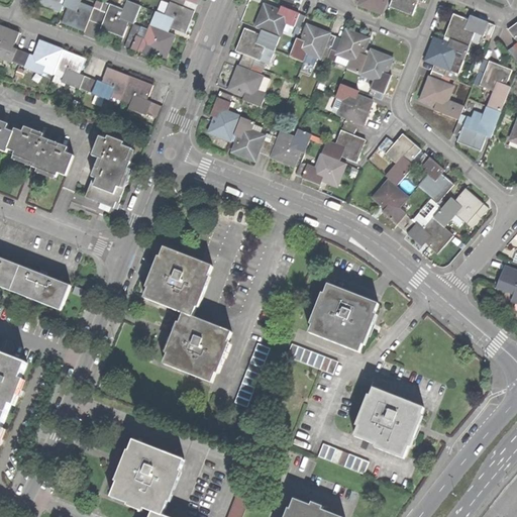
[(62,11),(64,5),(65,0),(39,0),(38,3),(62,11)]
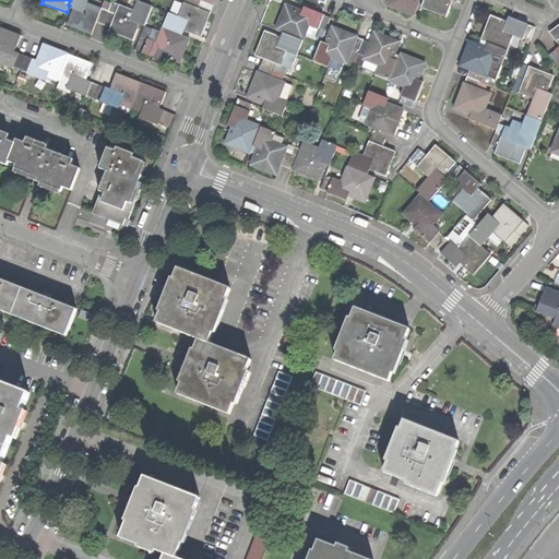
[(92,34),(96,21),(102,8),(86,2),(87,0),(70,0),(69,6),(74,7),(68,24),(79,28),(92,34)]
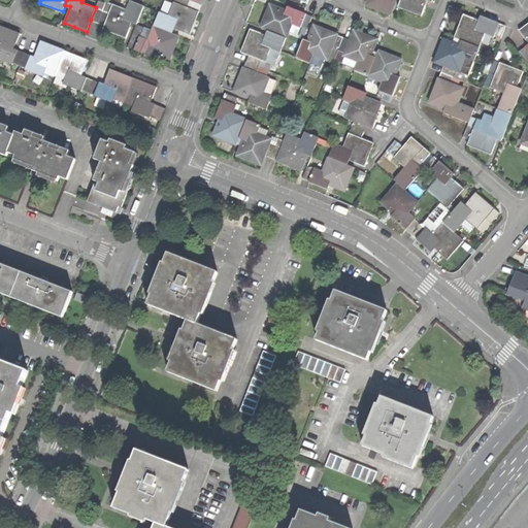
[(113,32),(127,37),(132,22),(137,24),(144,5),(131,0),(130,0),(127,8),(112,3),(109,12),(104,25),(103,28),(113,32)]
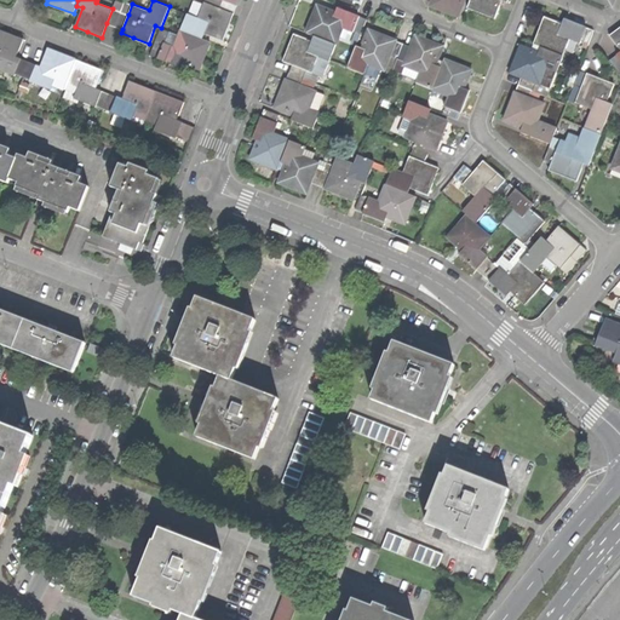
[(236,5),(224,0),(222,0),(219,7),(234,12),(236,5)]
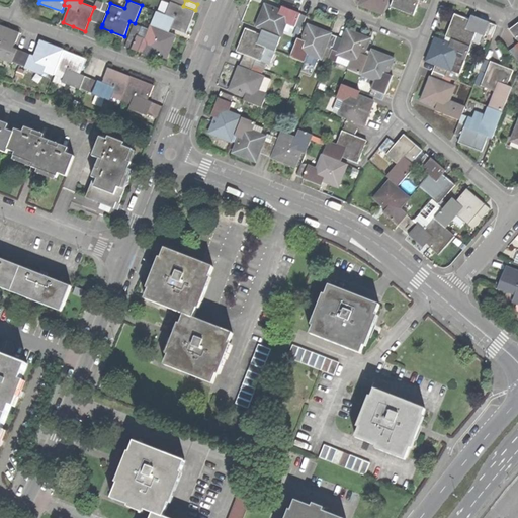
[(362,0),(362,2),(360,6),(371,10),(384,14),(390,0),(391,0),(395,1),(395,0),(362,0)]
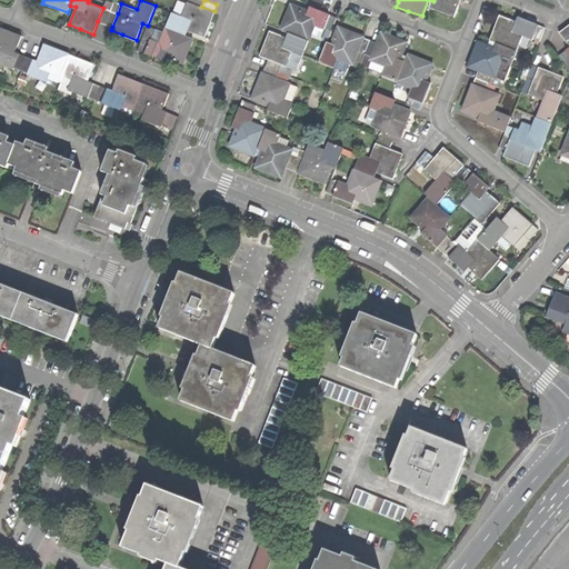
[(433,0),(433,1),(431,8),(456,17),(462,1),(466,2),(467,0),(433,0)]
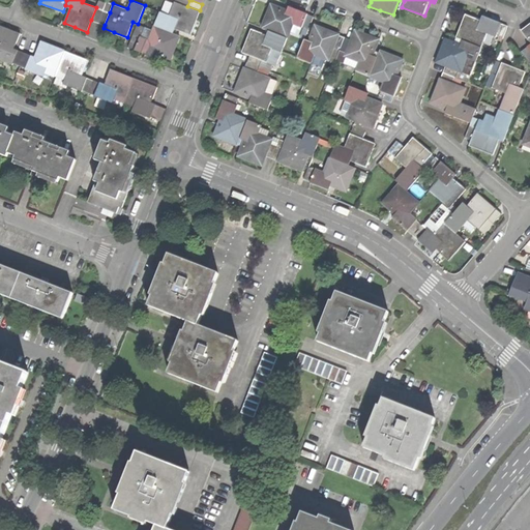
[(195,23),(200,10),(187,6),(174,1),(169,16),(159,11),(154,26),(173,33),(175,28),(190,34),(195,23)]
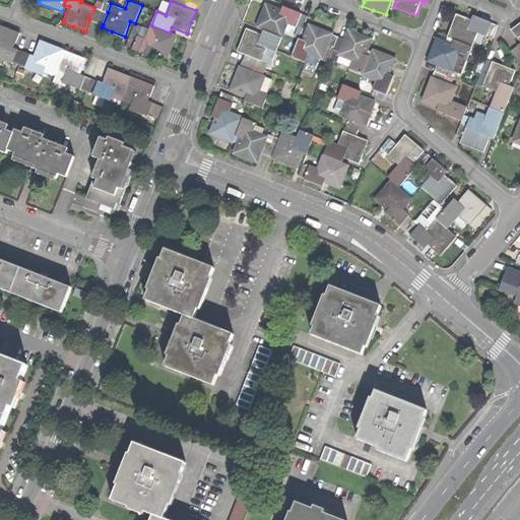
[(265,31),(283,38),(287,27),(296,30),(301,18),(303,13),(284,6),(282,10),(267,5),(263,17),(259,28),(265,31)]
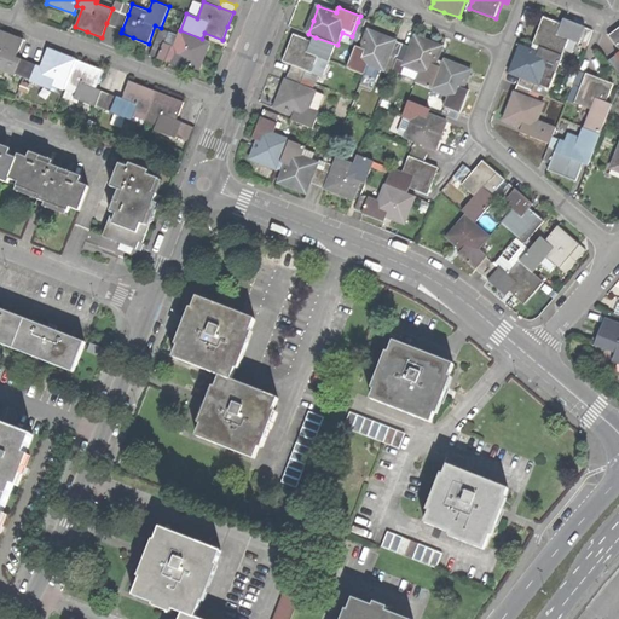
[(106,23),(115,27),(121,11),(113,9),(106,23)]
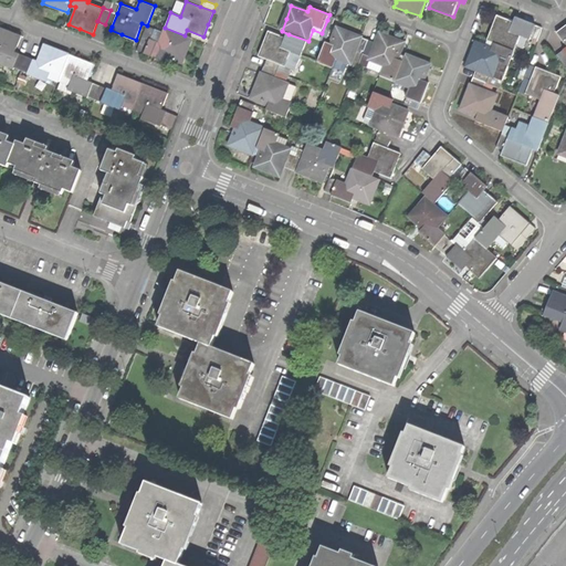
[(105,24),(112,27),(117,13),(111,10),(105,24)]
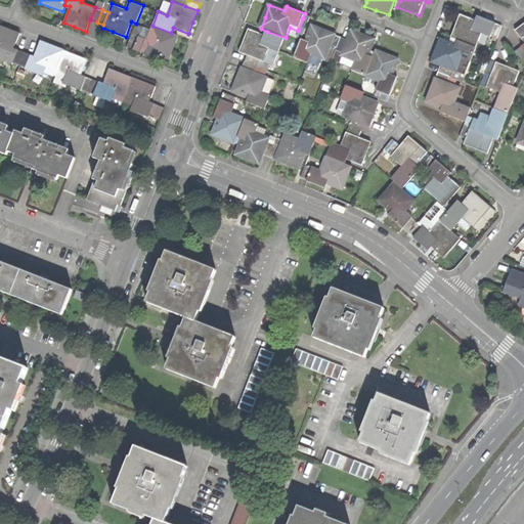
[(459,41),(478,48),(483,34),(492,37),(492,36),(497,24),(479,16),(477,20),(462,14),(456,27),(452,38),(459,41)]
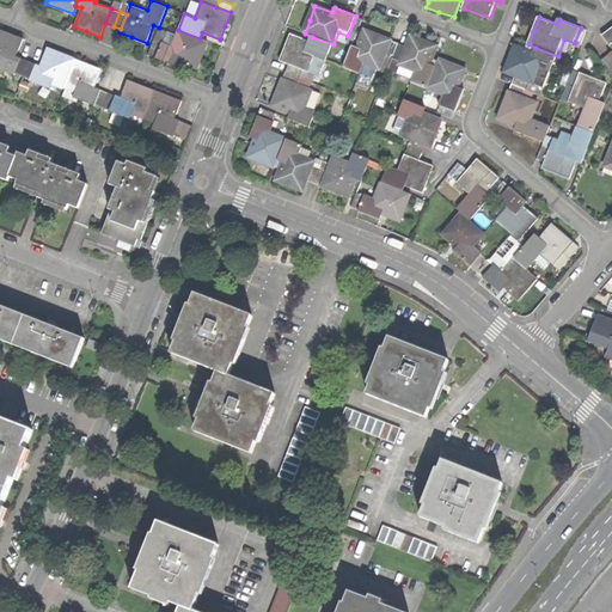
[(362,24),(354,22),(348,36),(356,40),(362,24)]
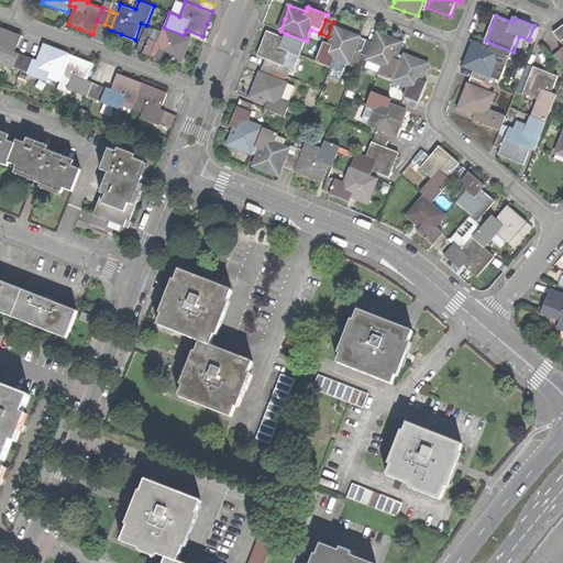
[(541,28),(534,25),(529,39),(537,41),(541,28)]
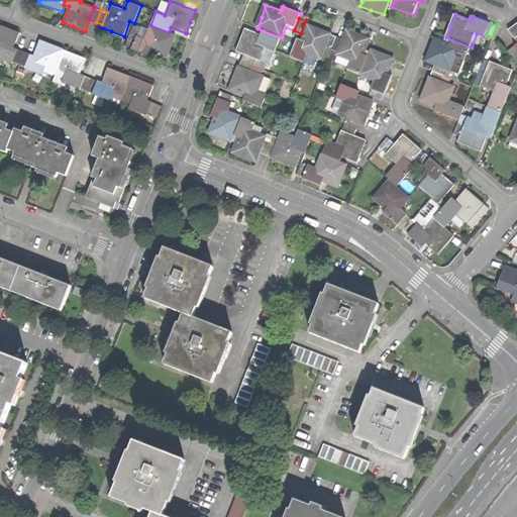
[(7,28),(0,25),(0,59),(13,64),(13,62),(18,50),(13,48),(19,32),(7,28)]
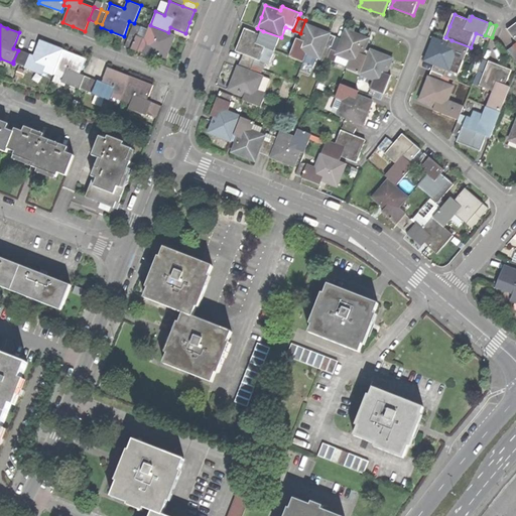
[(175,34),(168,32),(150,25),(145,38),(137,35),(136,36),(132,48),(140,52),(149,55),(151,51),(166,57),(175,34)]
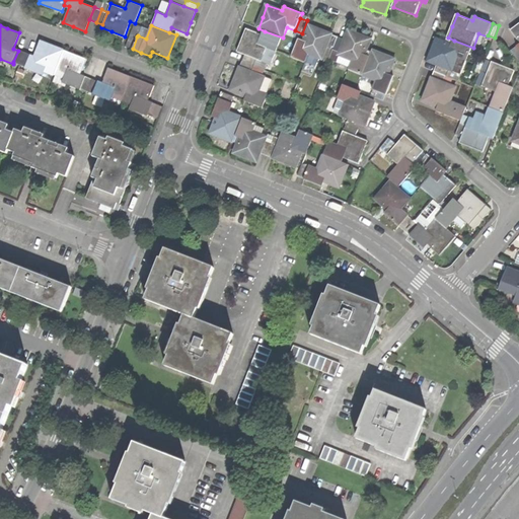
[(324,59),(328,48),(334,34),(320,30),(309,25),(304,41),(299,40),(292,58),(307,64),(311,54),(324,59)]
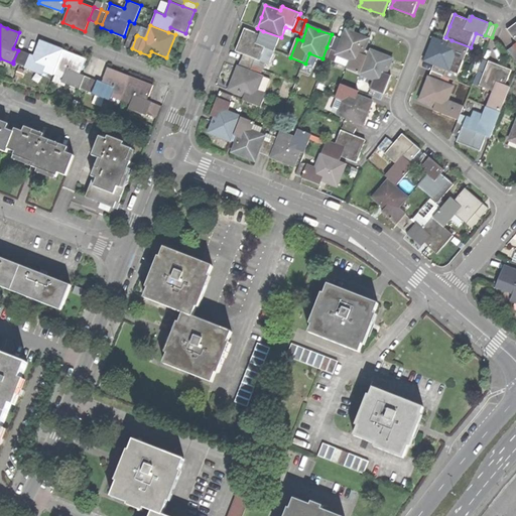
[(276,50),(281,37),(263,31),(262,34),(246,28),(243,38),(238,51),(244,54),(257,58),(262,60),(267,46),(276,50)]
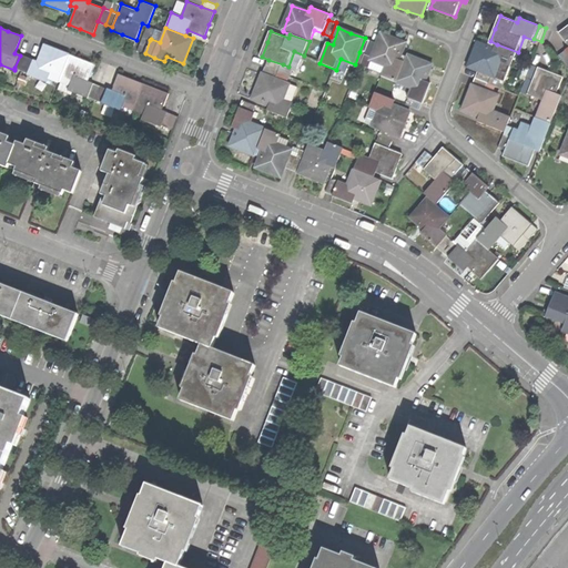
[(383,77),(398,82),(406,62),(401,60),(407,43),(396,39),(382,34),(378,43),(373,58),(372,60),(387,66),(383,77)]
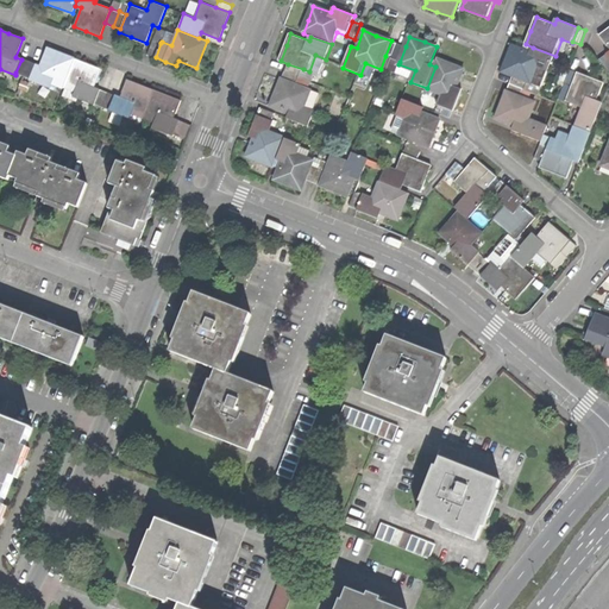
[(148,55),(156,57),(161,43),(154,41),(148,55)]
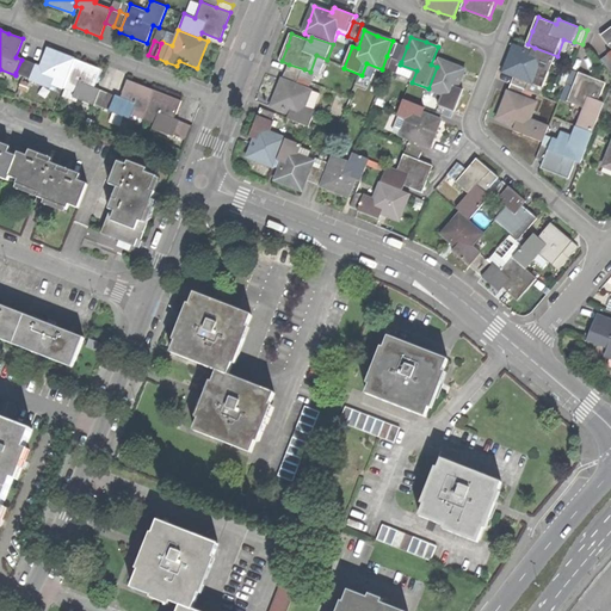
[(387,56),(394,59),(400,44),(393,41),(387,56)]
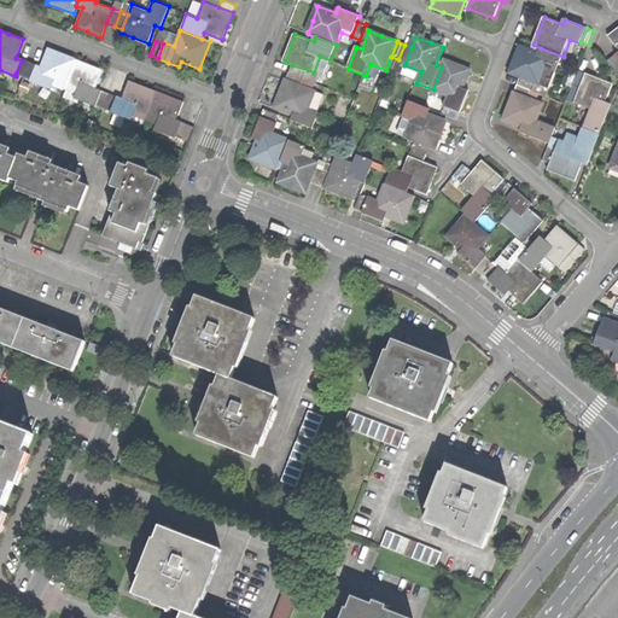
[(398,59),(406,63),(412,47),(404,45),(398,59)]
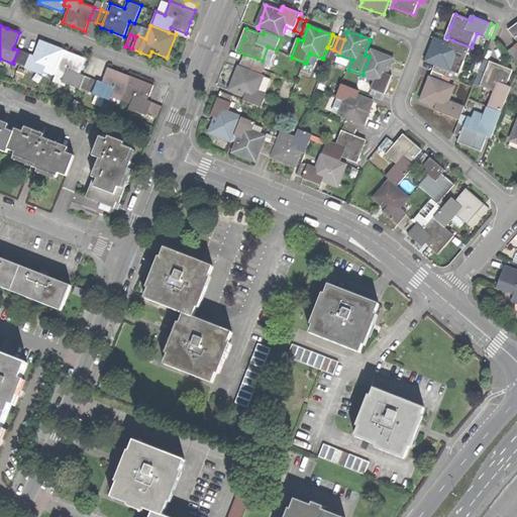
[(467,61),(472,47),(452,40),(451,44),(435,38),(431,49),(427,62),(436,65),(448,70),(451,71),(456,58),(467,61)]
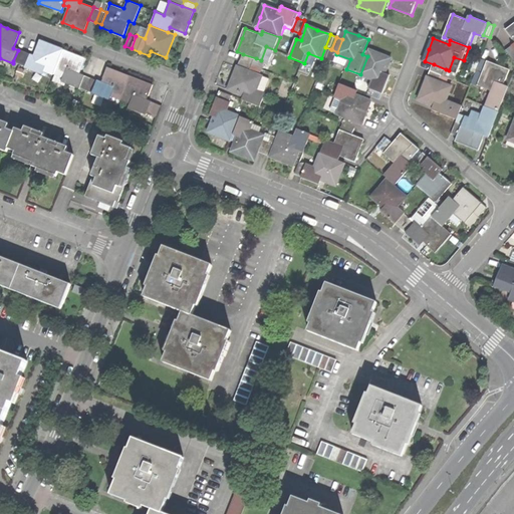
[(34,56),(30,54),(25,66),(25,68),(43,75),(44,70),(54,74),(63,49),(50,44),(40,41),(34,56)]
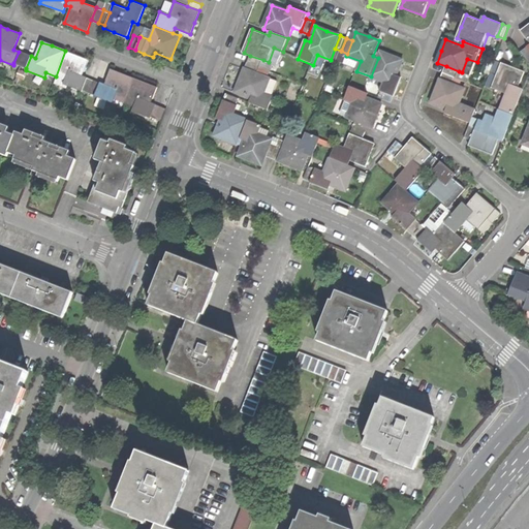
[(76,56),(65,51),(56,76),(64,80),(63,84),(82,91),(83,90),(87,78),(82,75),(88,60),(76,56)]
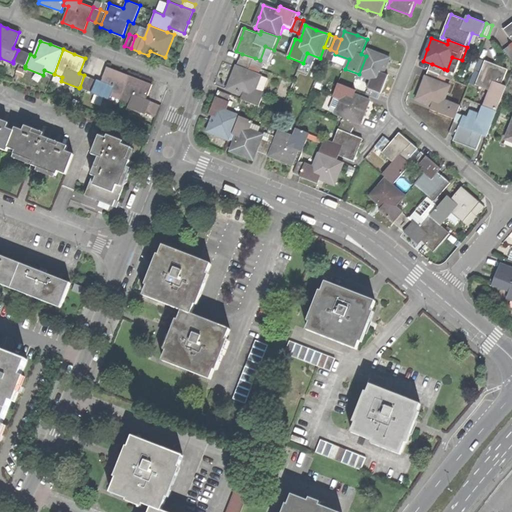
[(24,52),(18,50),(13,61),(19,64),(24,52)]
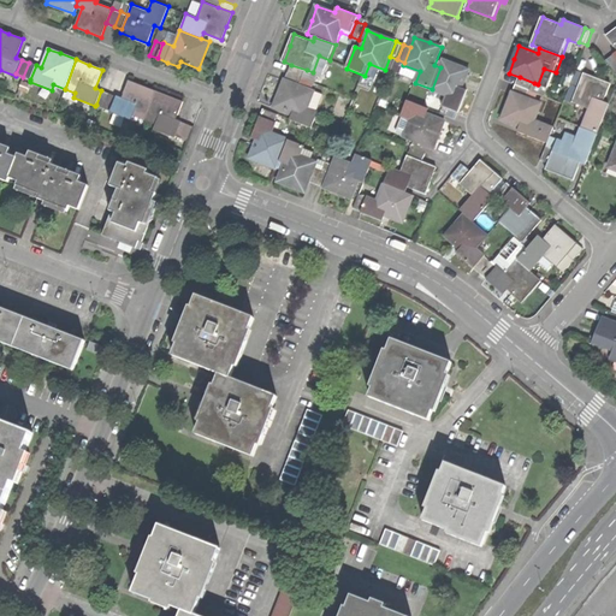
[(440,67),(432,89),(448,95),(443,106),(444,107),(460,112),(463,102),(468,90),(463,88),(469,71),(443,60),(440,67)]
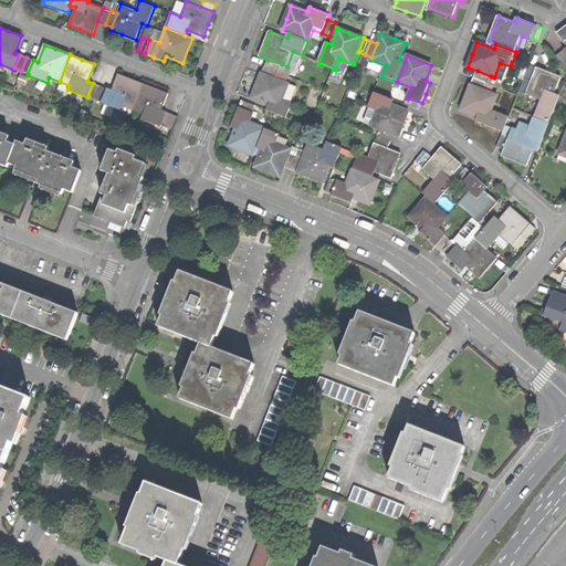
[(33,60),(27,58),(21,71),(28,73),(33,60)]
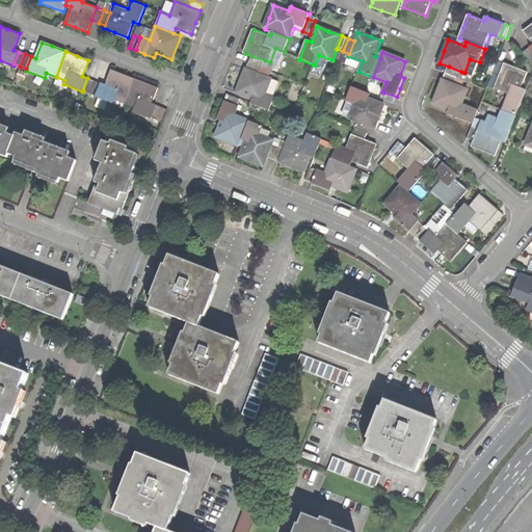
[(263,68),(265,60),(251,56),(249,62),(263,68)]
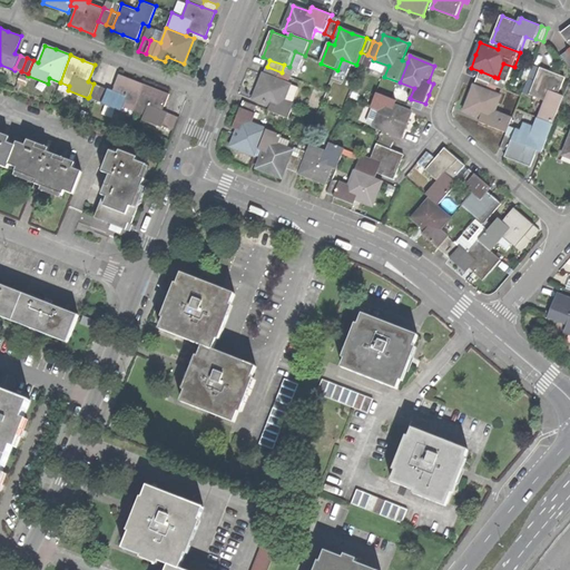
[(529,78),(536,81),(541,67),(534,65),(529,78)]
